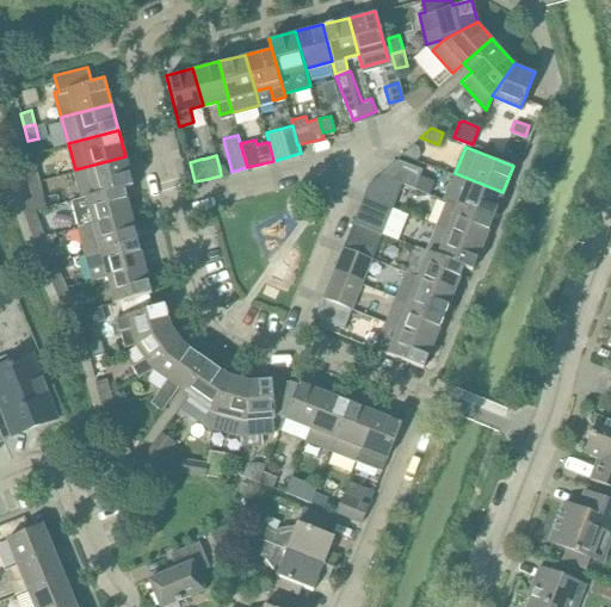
[(82,196),(133,183),(125,156),(75,169),(82,196)]
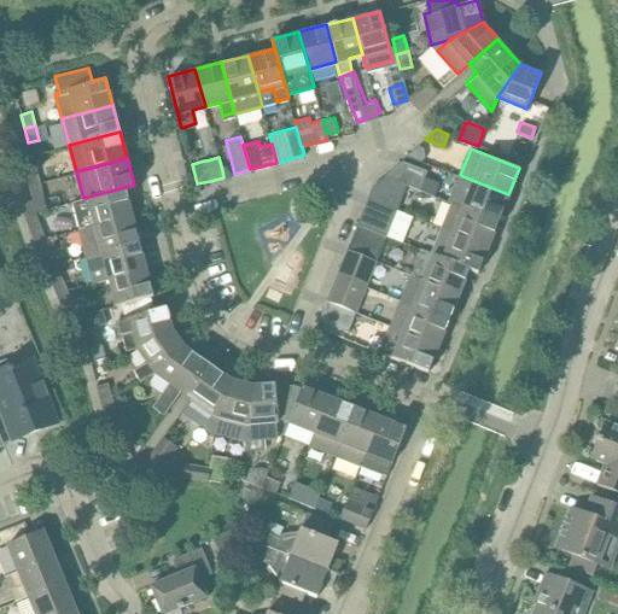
[(425,168),(402,159),(384,174),(407,183),(418,187),(425,168)]
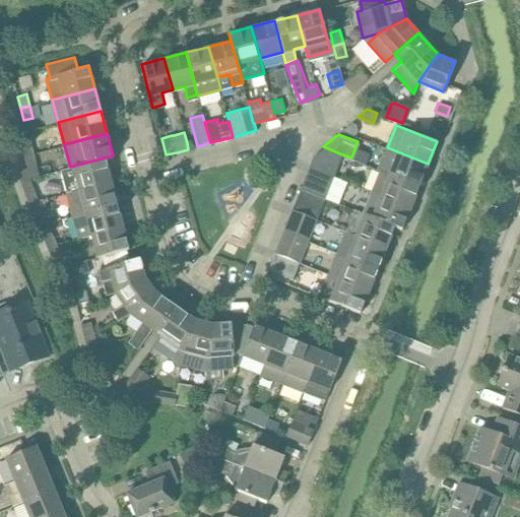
[(21,143),(24,155),(33,152),(29,140),(21,143)]
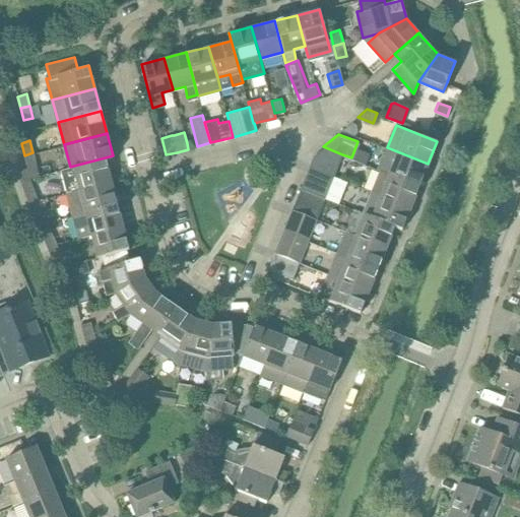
[(313,155),(309,166),(333,176),(342,154),(323,146),(313,155)]
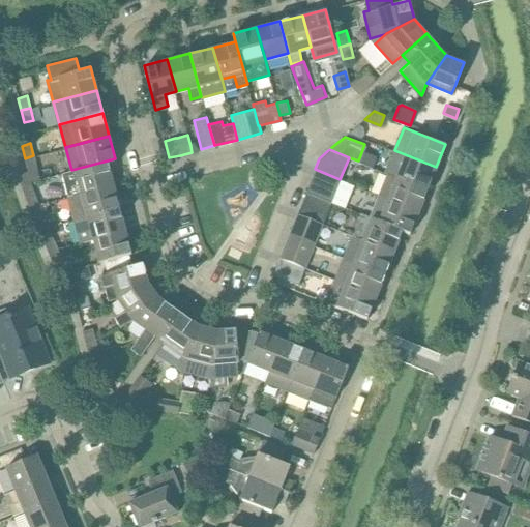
[(428,188),(436,167),(394,150),(386,172),(389,173),(428,188)]
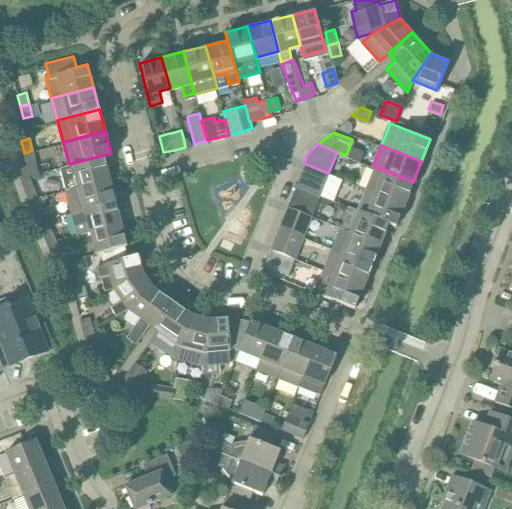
[(35,162),(32,150),(24,153),(27,164),(27,165),(34,163),(35,162)]
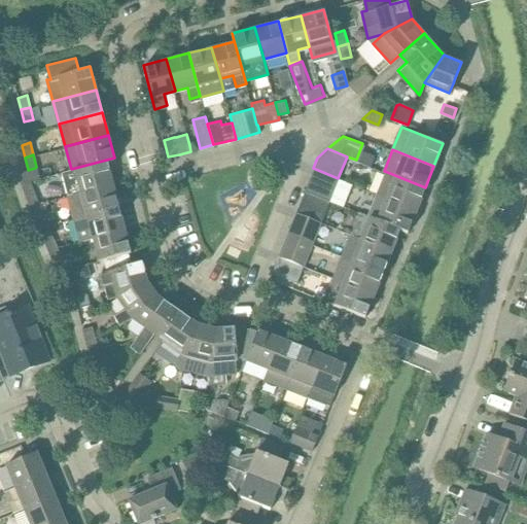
[(114,158),(71,169),(63,172),(68,194),(112,182),(106,161),(114,159),(114,158)]
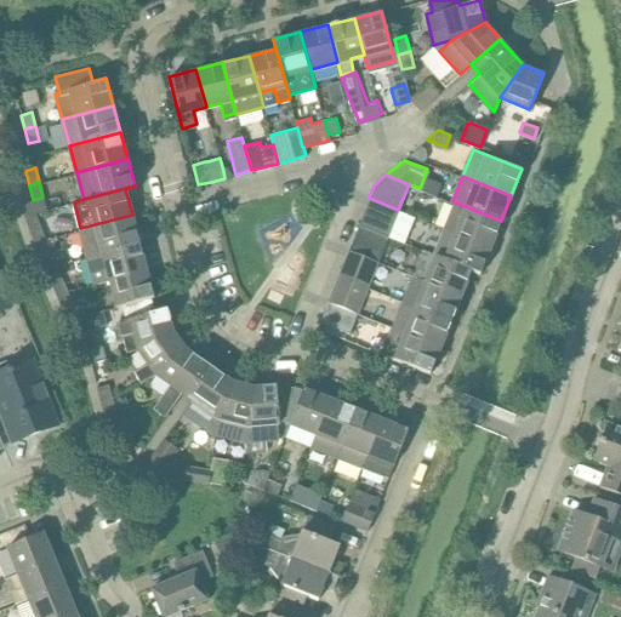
[(45,209),(41,198),(33,200),(33,199),(22,201),(26,213),(45,209)]
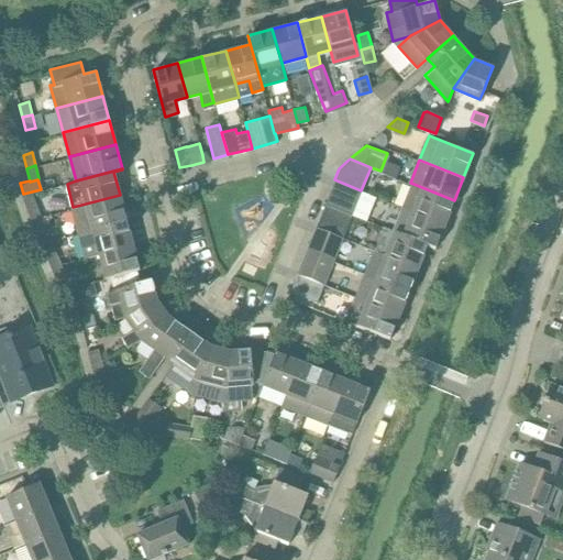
[(376,196),(361,190),(334,179),(326,202),(352,213),(366,220),(376,196)]
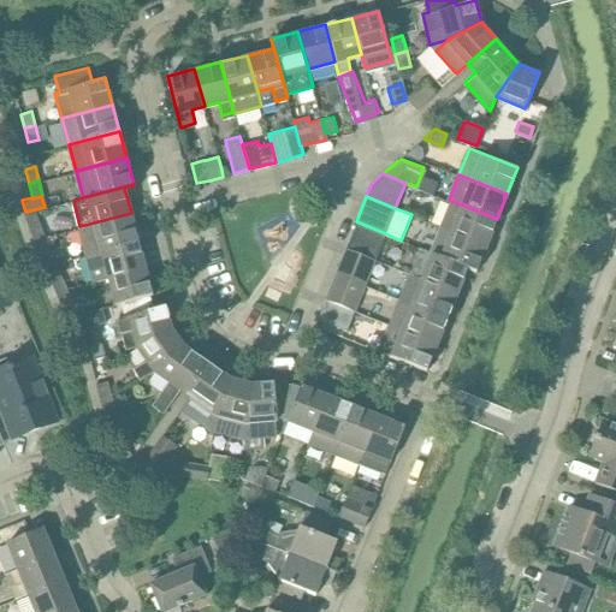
[(442,226),(486,244),(497,219),(452,201),(442,226)]
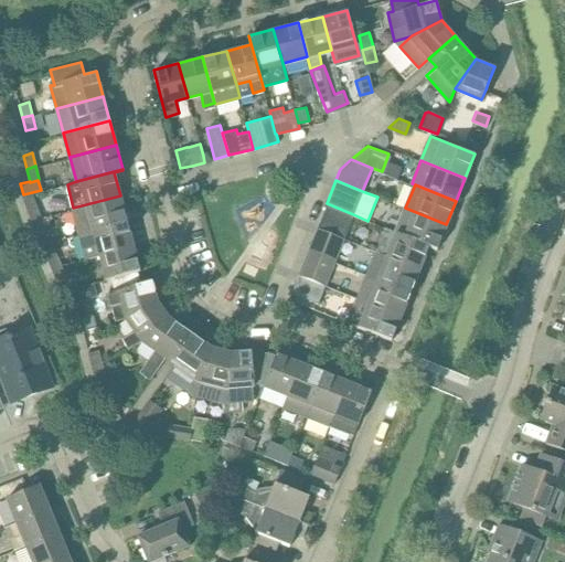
[(80,233),(127,220),(120,195),(73,208),(80,233)]
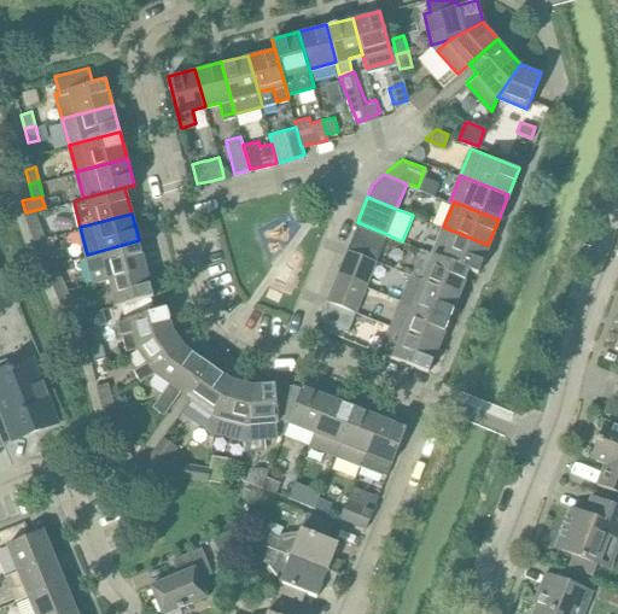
[(357,222),(347,249),(375,259),(386,234),(357,222)]
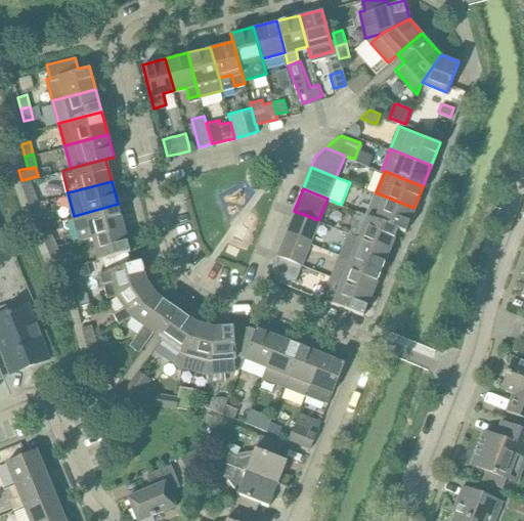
[(25,192),(30,205),(38,202),(33,189),(25,192)]
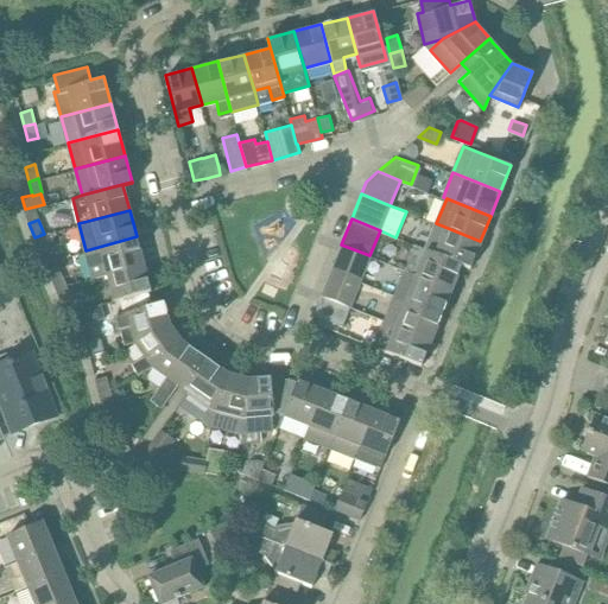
[(415,243),(413,245),(470,266),(480,241),(436,223),(426,248),(415,243)]
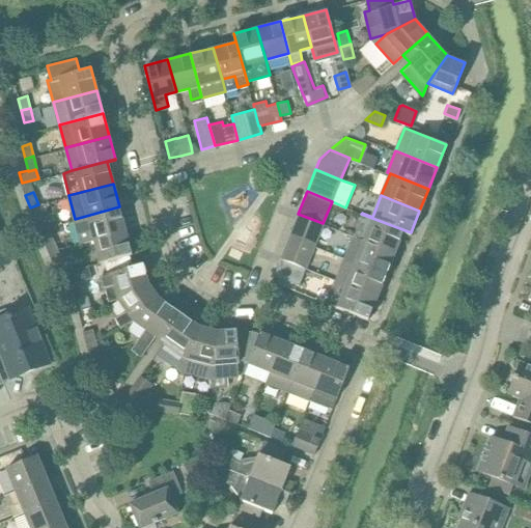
[(38,204),(30,207),(35,219),(44,216),(38,204)]
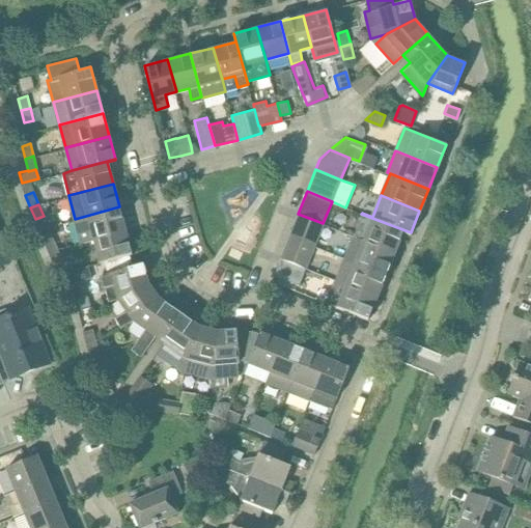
[(75,219),(81,242),(93,239),(126,229),(119,206),(75,219)]
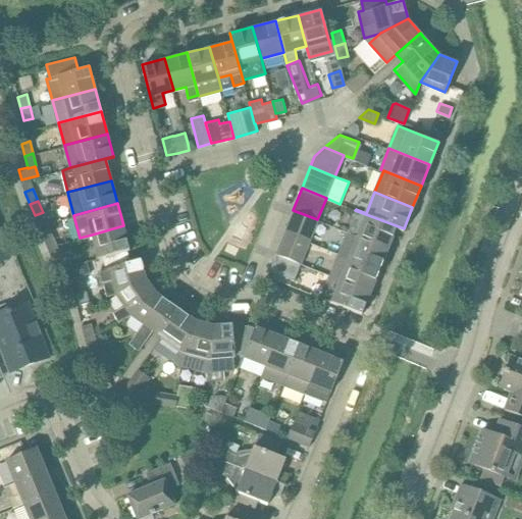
[(317,219),(293,210),(284,231),(309,242),(317,219)]
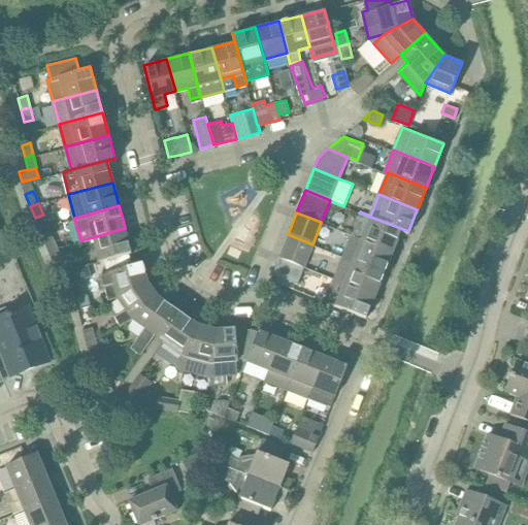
[(408,231),(359,212),(351,234),(392,251),(400,229),(407,232),(408,231)]
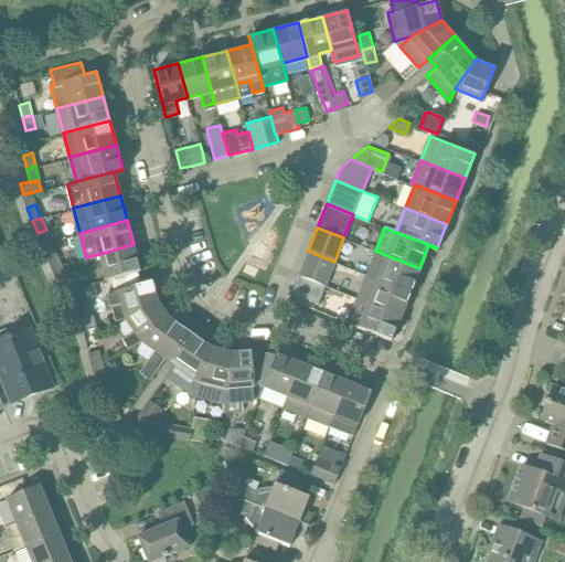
[(106,278),(114,276),(137,271),(140,269),(134,244),(99,254),(106,278)]
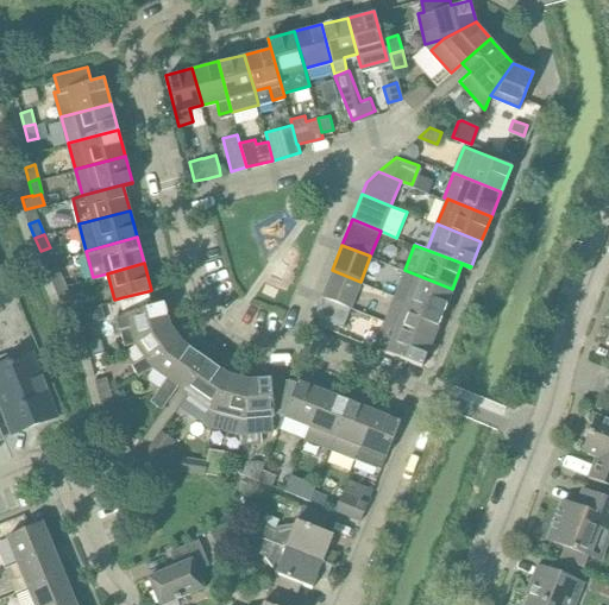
[(50,275),(55,288),(66,284),(60,270),(50,275)]
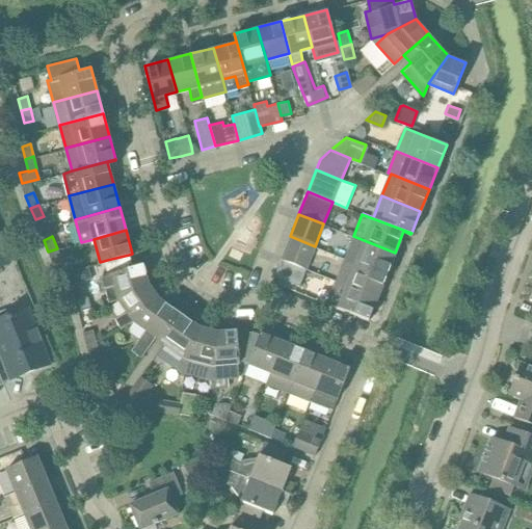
[(290,236),(281,258),(306,268),(315,246),(290,236)]
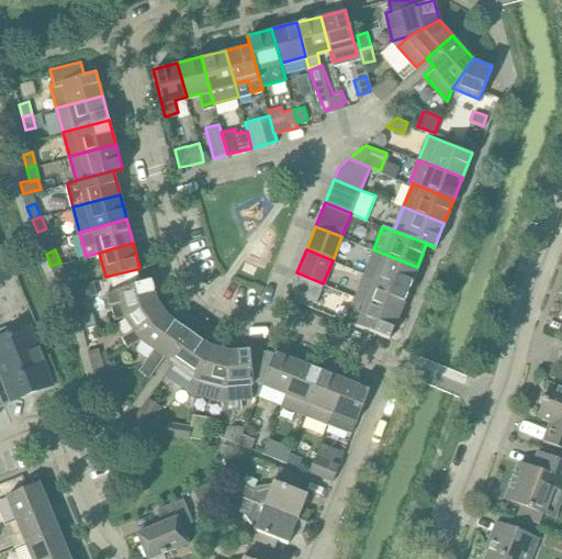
[(408,290),(417,267),(373,249),(363,272),(408,290)]
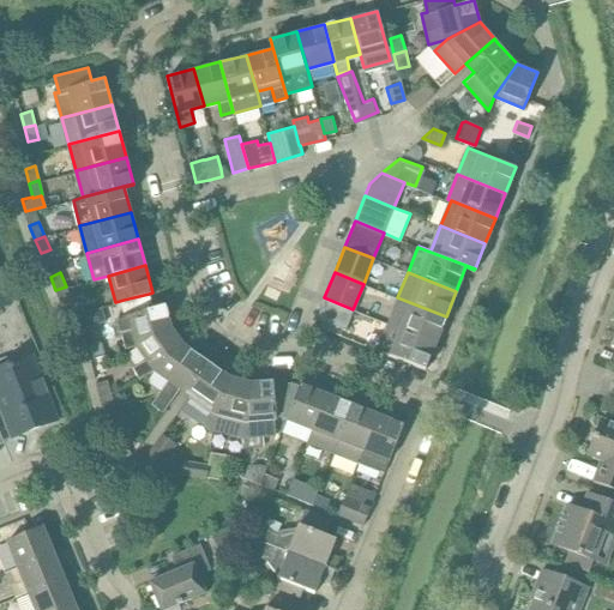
[(0,305),(11,301),(0,275),(0,305)]
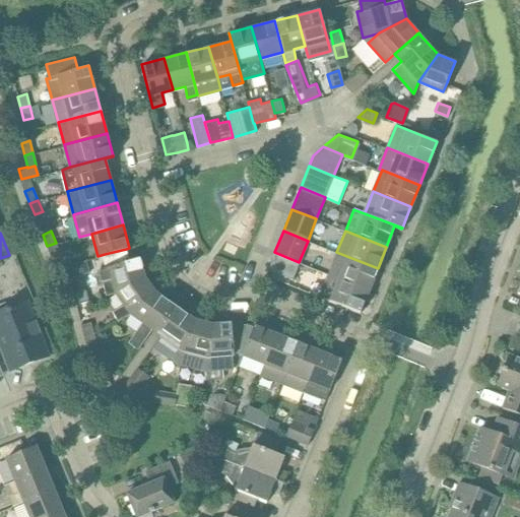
[(56,243),(47,246),(52,258),(61,254),(56,243)]
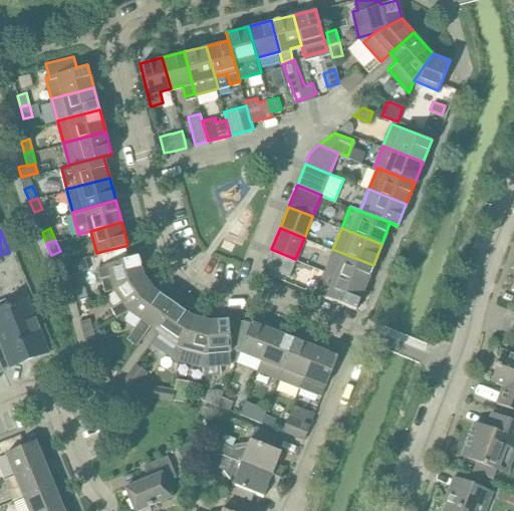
[(127,257),(124,246),(103,251),(106,263),(97,265),(104,291),(113,288),(143,273),(138,255),(127,257)]
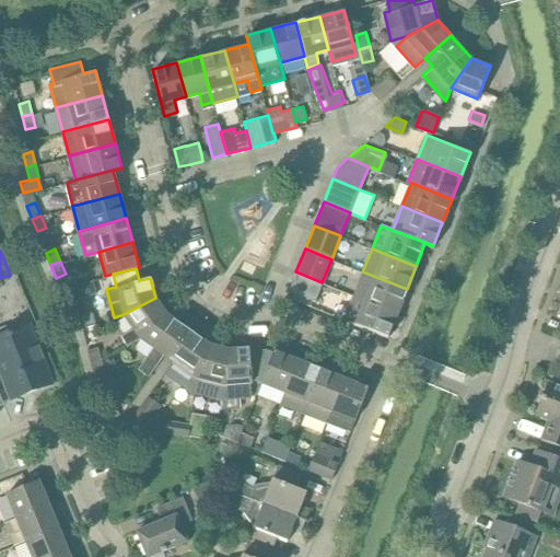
[(322,282),(295,271),(289,289),(315,300),(322,282)]
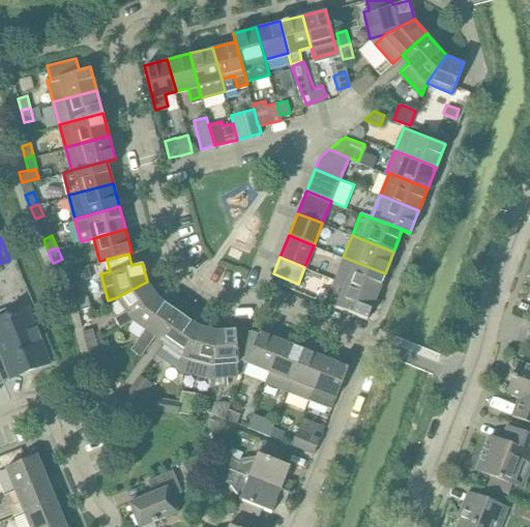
[(376,295),(385,273),(343,257),(334,279),(376,295)]
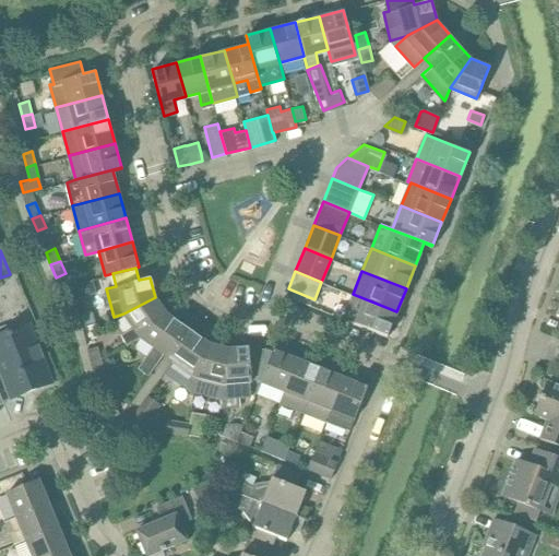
[(353,294),(343,318),(387,335),(396,311),(353,294)]
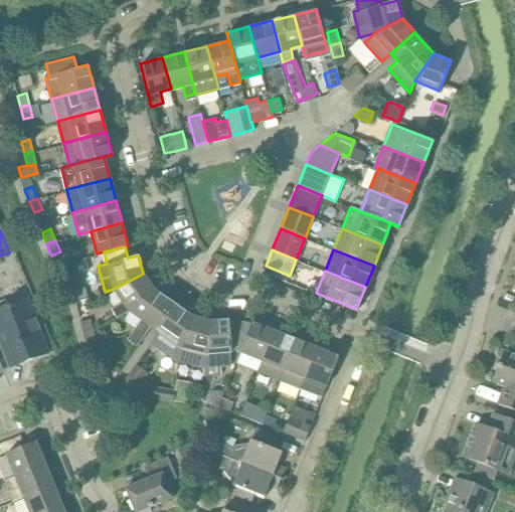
[(119,318),(129,310),(153,288),(143,274),(114,289),(122,301),(112,309),(119,318)]
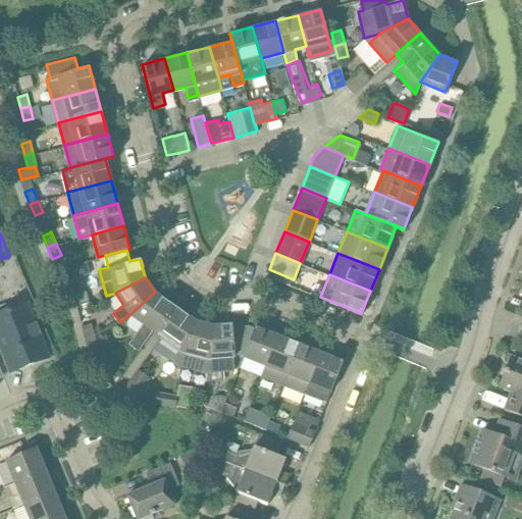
[(128,343),(139,350),(152,329),(171,303),(155,292),(131,314),(142,322),(128,343)]
